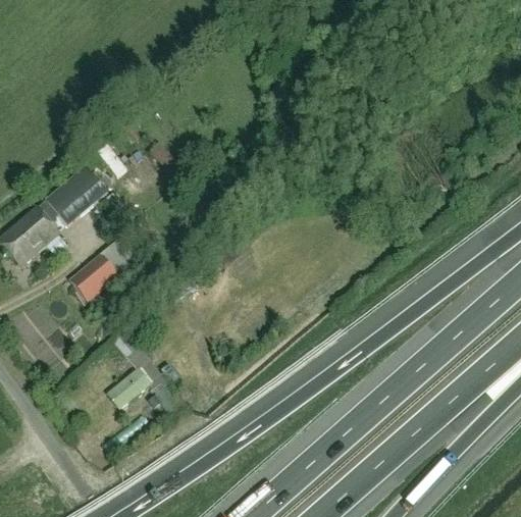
[(96,151),(116,176),(126,168),(106,143),(96,151)]
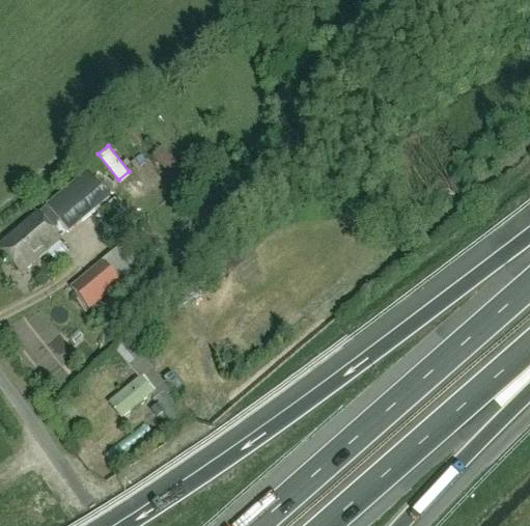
[(47,203),(37,212),(35,210),(0,240),(0,246),(20,271),(59,238),(51,228),(60,220),(67,228),(108,195),(86,169),(46,203),(47,203)]
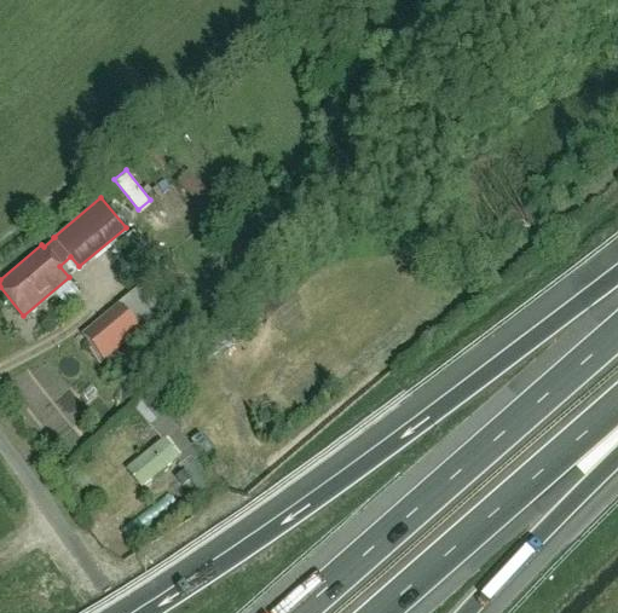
[(117,300),(80,331),(103,358),(139,328),(117,300)]
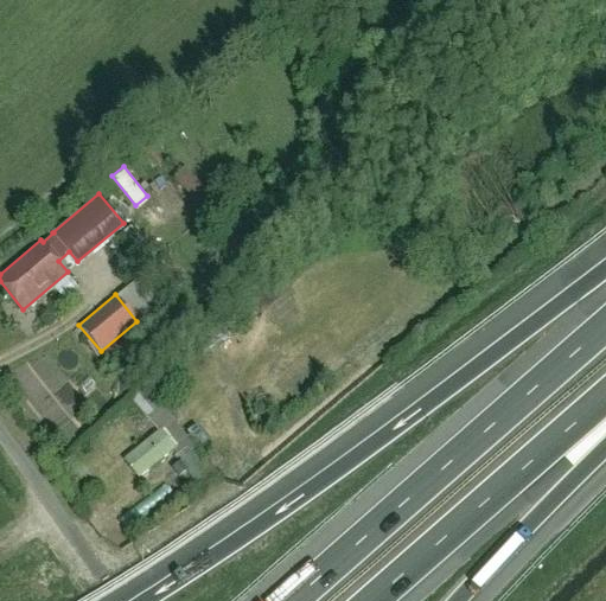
[(140,382),(127,392),(158,427),(123,456),(139,474),(172,447),(201,479),(216,466),(140,382)]
